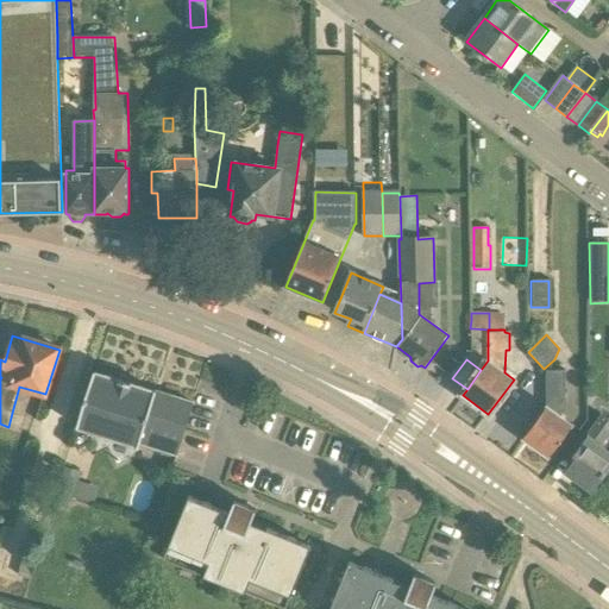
[(566,371),(547,371),(547,407),(523,440),(548,458),(573,426),(562,418),(566,410),(566,371)]
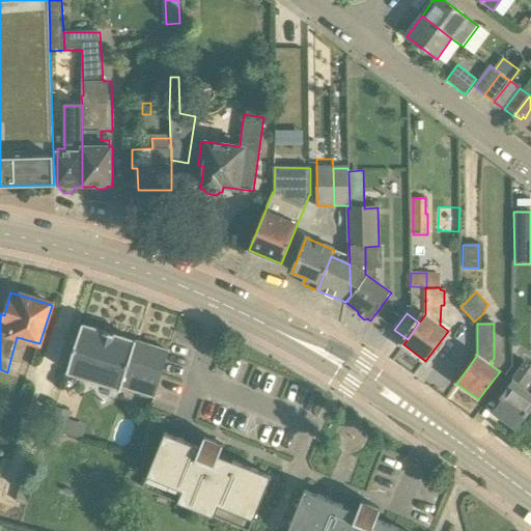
[(169,353),(82,325),(67,373),(121,390),(121,388),(155,398),(169,353)]
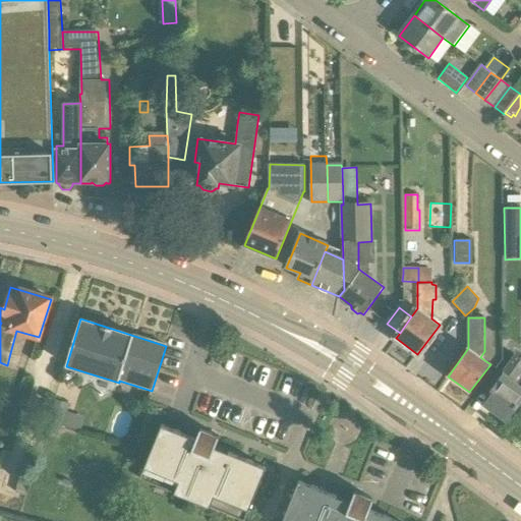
[(520,371),(520,359),(516,356),(490,390),(495,393),(485,404),(508,420),(520,401),(520,389),(513,384),(520,371)]
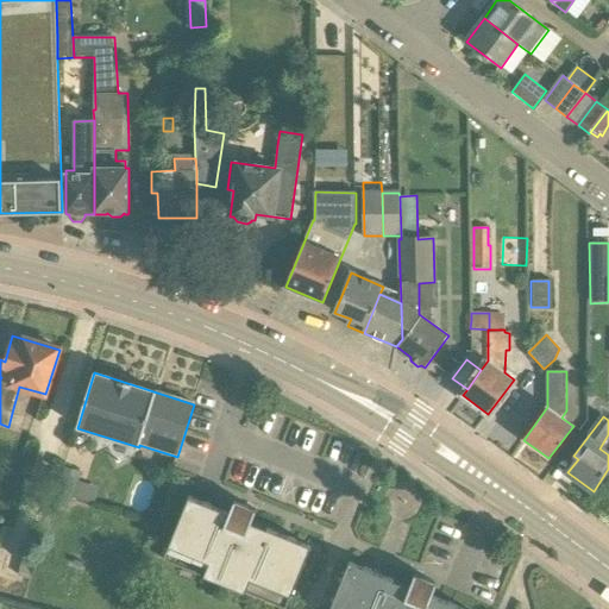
[(55,493),(71,497),(79,479),(81,472),(63,466),(55,493)]
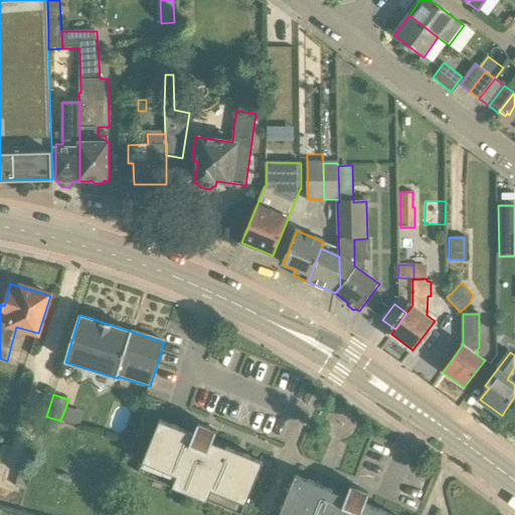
[(139,473),(240,514),(241,514),(264,463),(212,442),(216,432),(198,424),(194,434),(160,420),(139,473)]
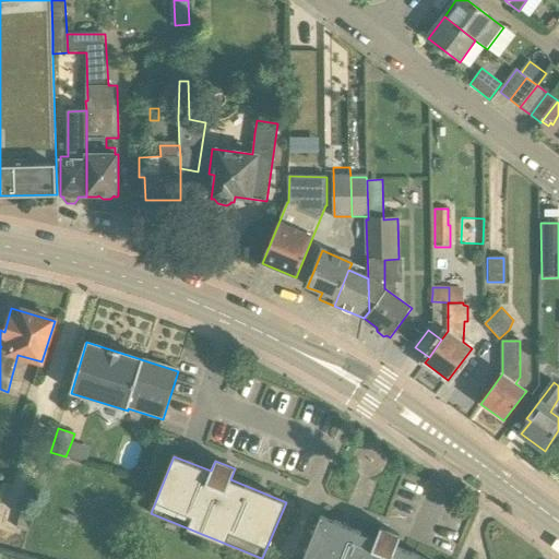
[(321,516),(304,558),(427,558),(396,547),(401,536),(381,527),(377,538),(321,516)]
